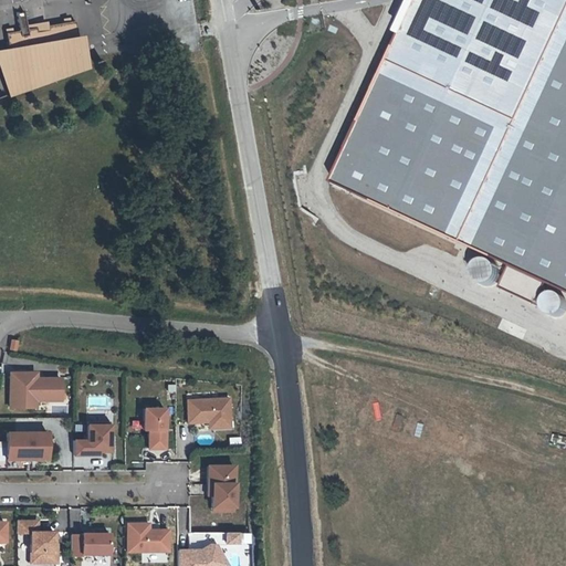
[(565,0),(423,0),(335,190),(565,296),(565,0)]
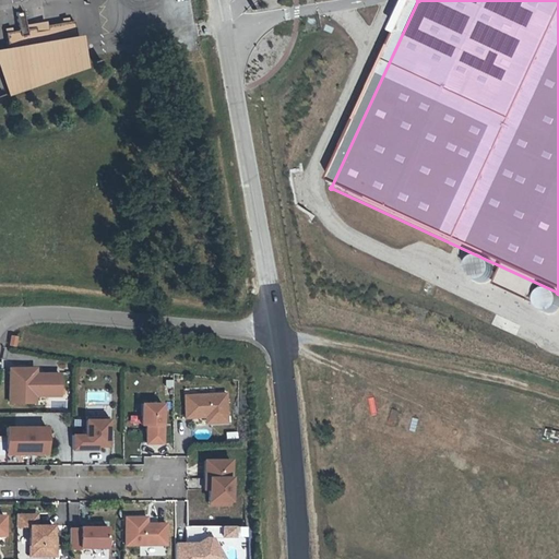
[(0,51),(0,69),(11,97),(88,70),(83,38),(76,39),(73,22),(48,26),(48,23),(26,25),(23,13),(16,14),(20,31),(6,33),(9,51),(0,51)]
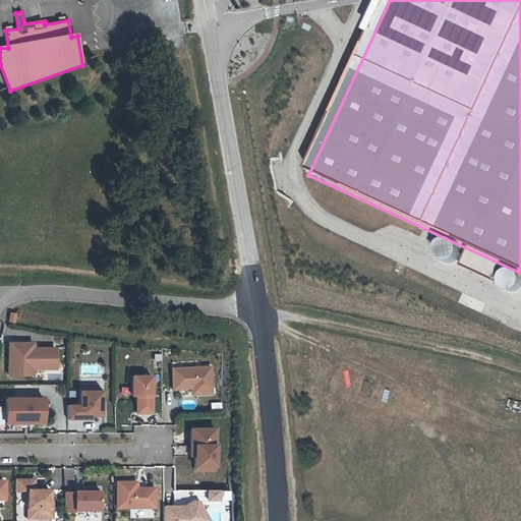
[(7,323),(13,324),(15,313),(9,312),(7,323)]
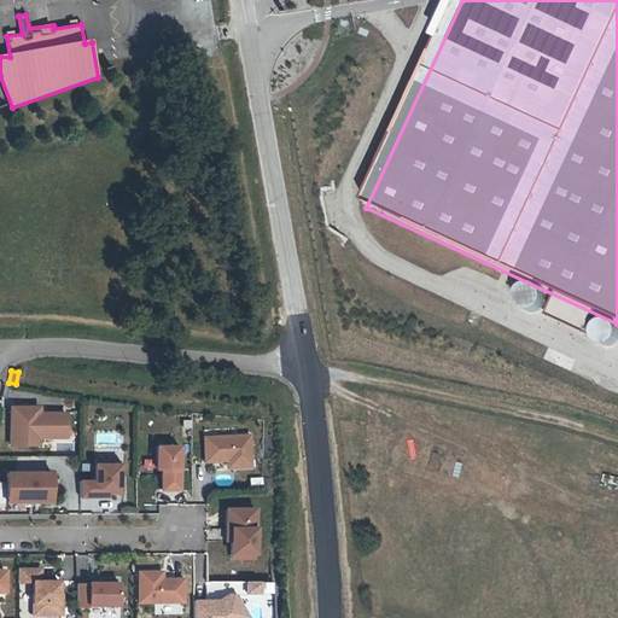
[(66,437),(66,414),(33,414),(33,408),(11,408),(12,445),(36,445),(36,437),(40,437),(66,437)]
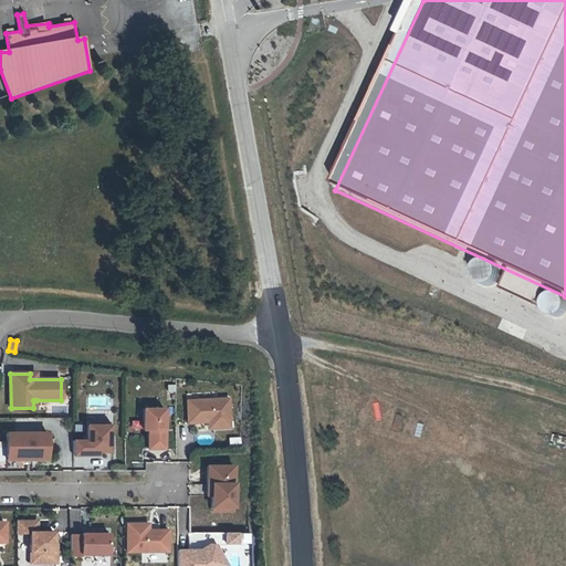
[(187,401),(188,423),(197,423),(196,420),(211,419),(212,429),(230,428),(229,398),(187,401)]
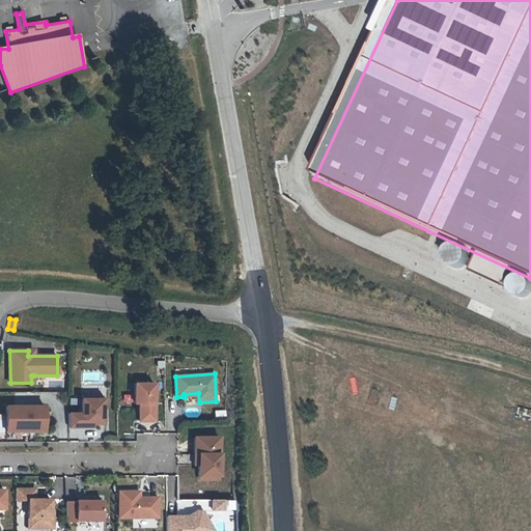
[(159,381),(135,381),(135,403),(139,403),(139,421),(159,422),(159,381)]
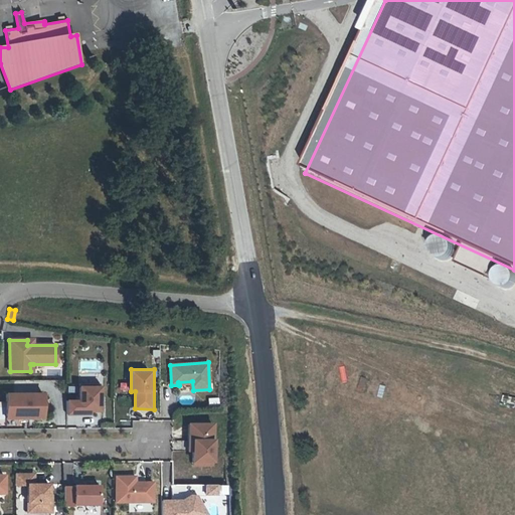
[(103,384),(79,384),(79,397),(68,397),(67,413),(94,414),(94,410),(103,410),(103,384)]
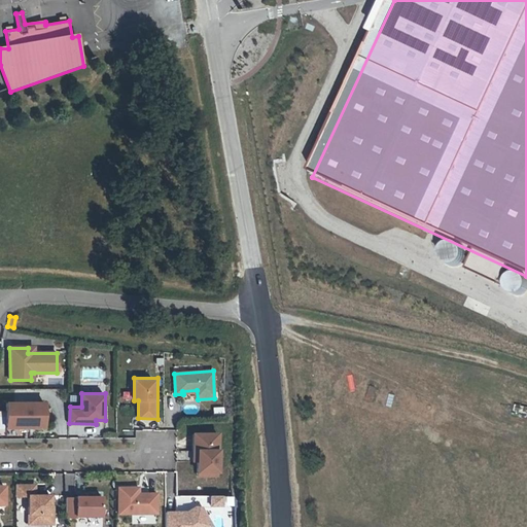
[(44,402),(6,403),(6,428),(44,428),(44,402)]
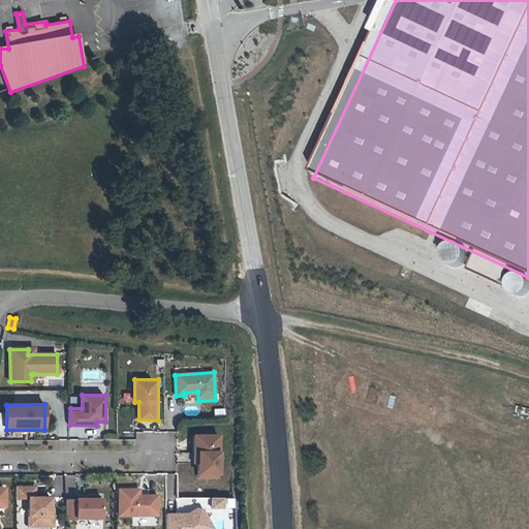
[(197,464),(197,474),(218,474),(218,436),(193,436),(193,464),(197,464)]
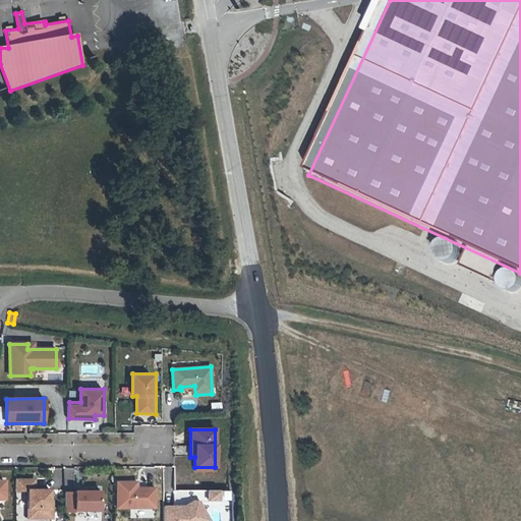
[(34,480),(14,480),(14,490),(27,490),(27,519),(51,519),(51,509),(49,508),(49,490),(34,490),(34,480)]
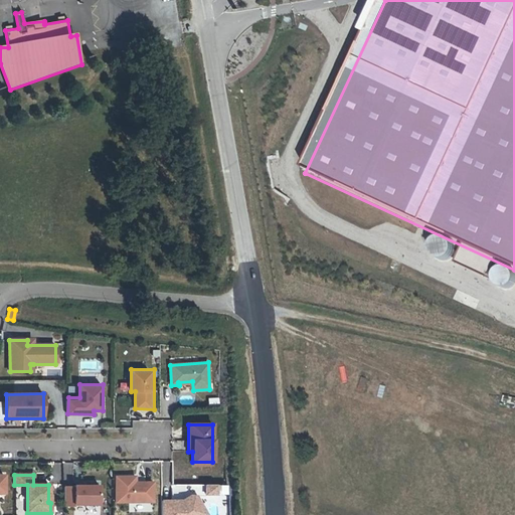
[(116,502),(153,502),(153,483),(135,483),(131,483),(130,477),(115,477),(116,502)]
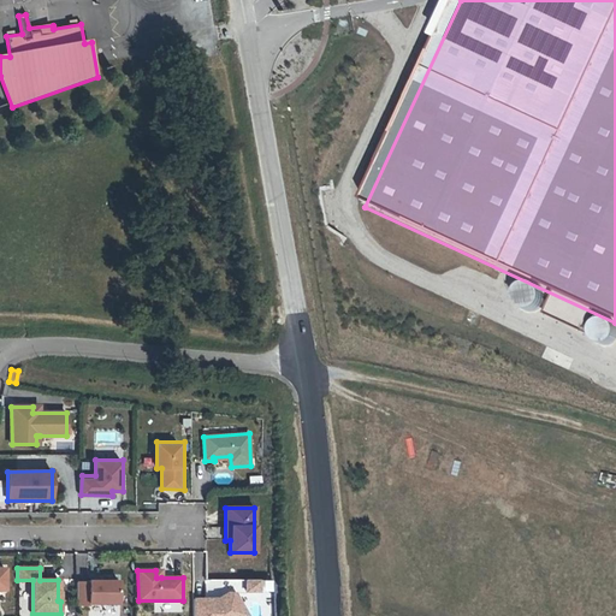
[(76,582),(76,605),(88,605),(88,603),(118,603),(118,581),(88,581),(88,582),(76,582)]
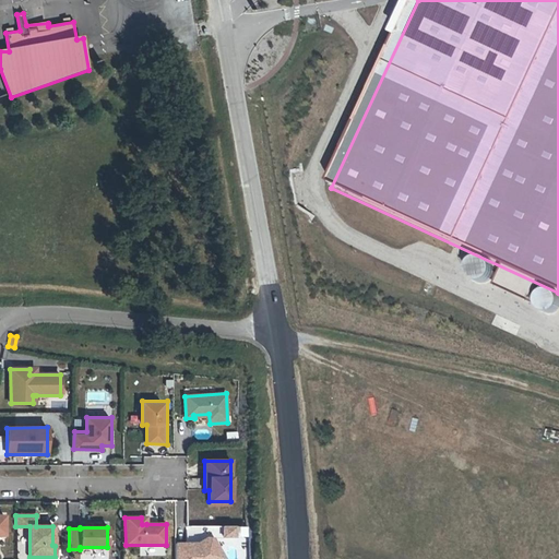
[(175,544),(175,558),(224,558),(225,558),(212,537),(206,538),(198,544),(198,546),(190,546),(190,544),(175,544)]
